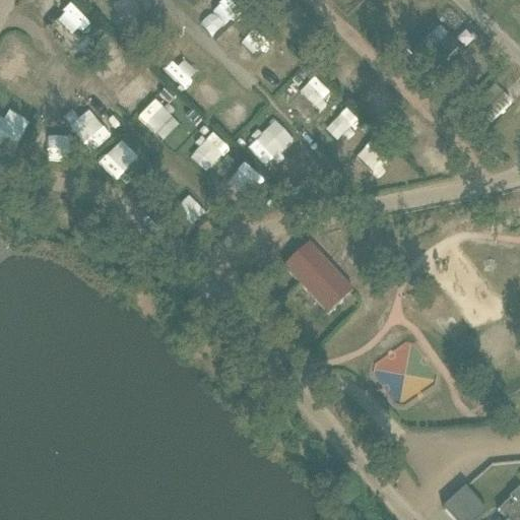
[(64,38),(76,49),(95,27),(82,16),(64,38)]
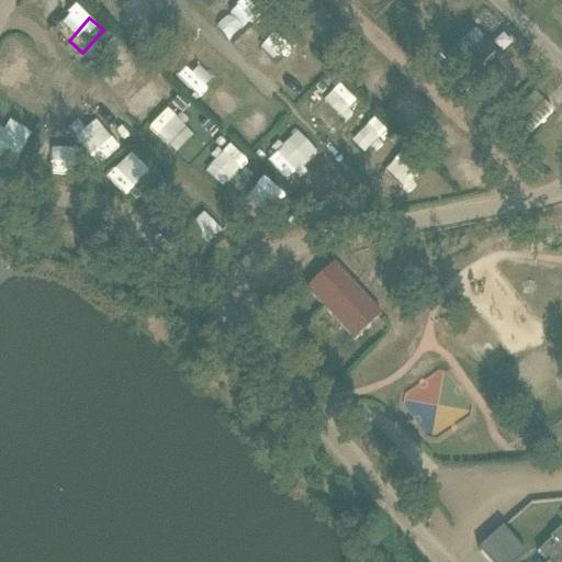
[(472,29),(439,60),(462,85),(495,53),(472,29)]
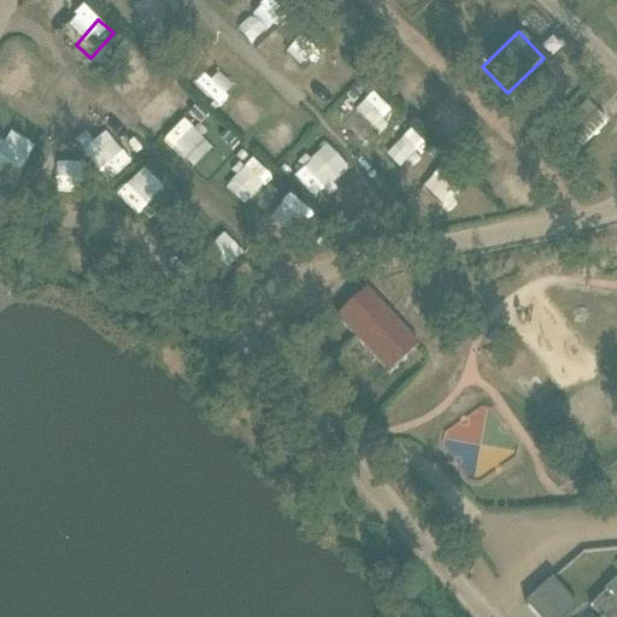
[(0,95),(12,99),(21,70),(0,63),(0,95)]
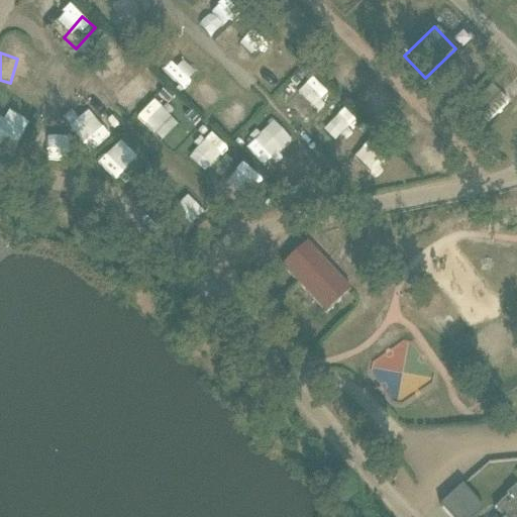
[(442,78),(457,93),(477,75),(461,60),(442,78)]
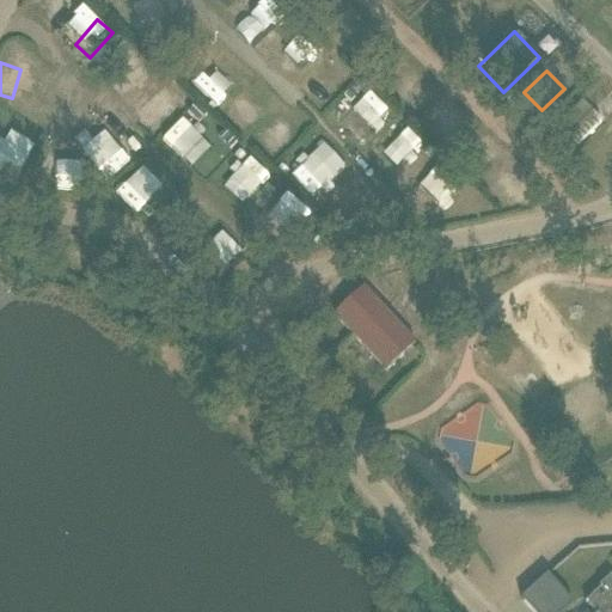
[(208,104),(225,87),(210,73),(194,90),(208,104)]
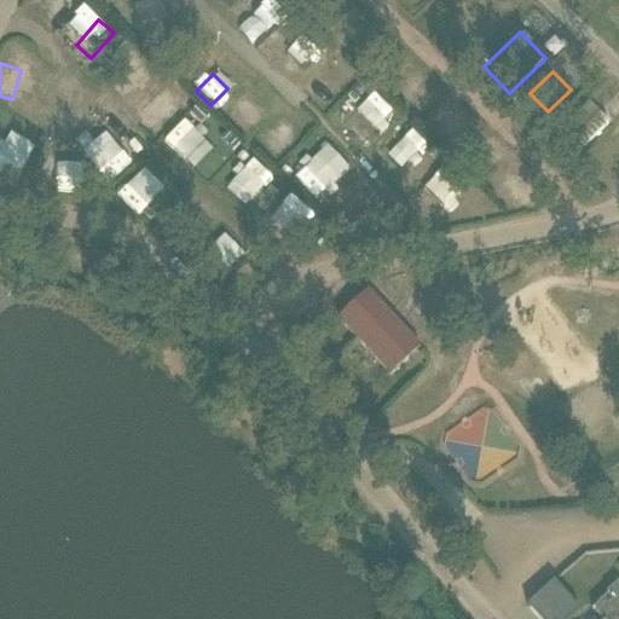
[(171,91),(157,106),(174,121),(187,106),(171,91)]
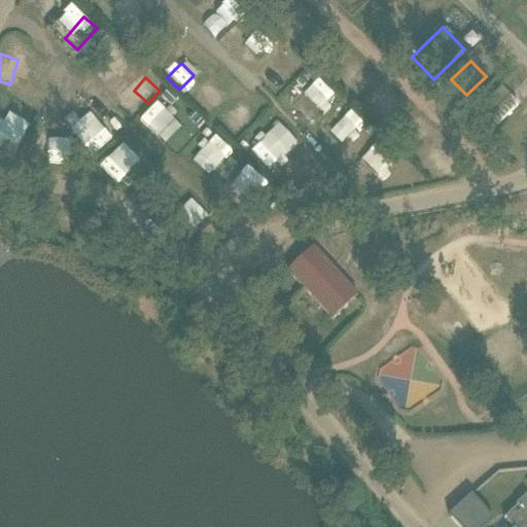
[(296,100),(310,116),(325,104),(312,88),(296,100)]
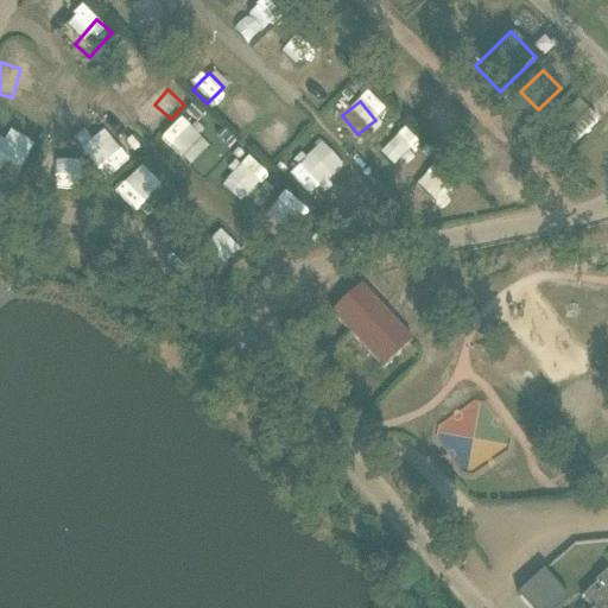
[(432,128),(448,114),(441,106),(425,121),(432,128)]
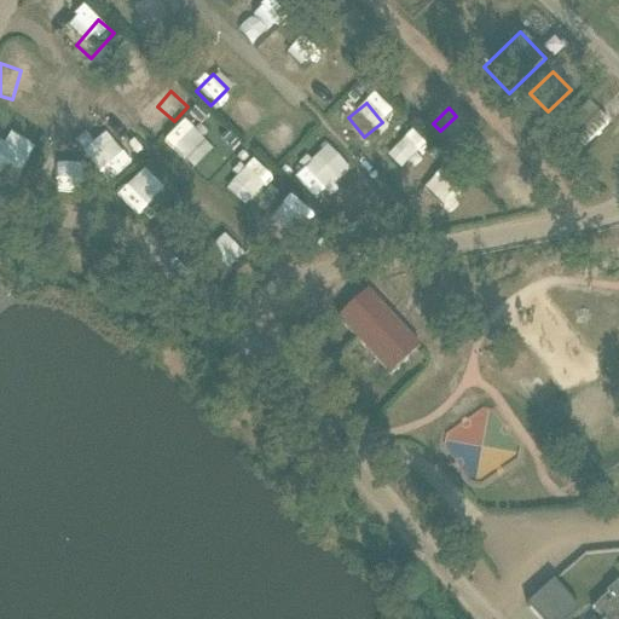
[(163,140),(194,169),(214,150),(184,120),(163,140)]
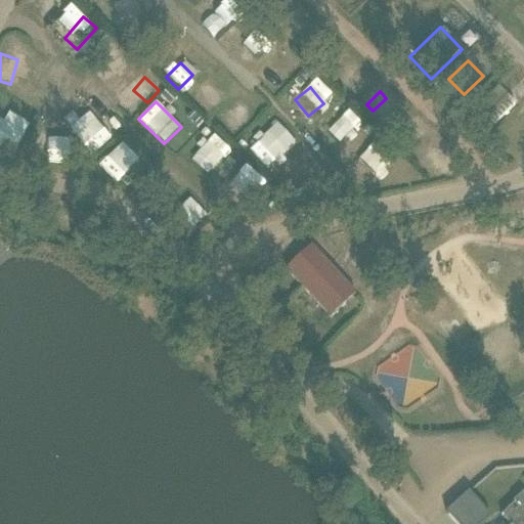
[(227,104),(218,121),(233,128),(242,112),(227,104)]
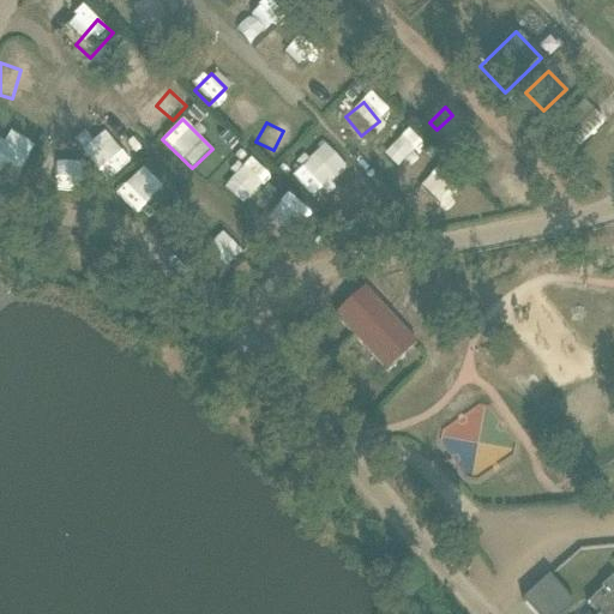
[(378,164),(395,181),(423,154),(398,127),(389,137),(397,146),(378,164)]
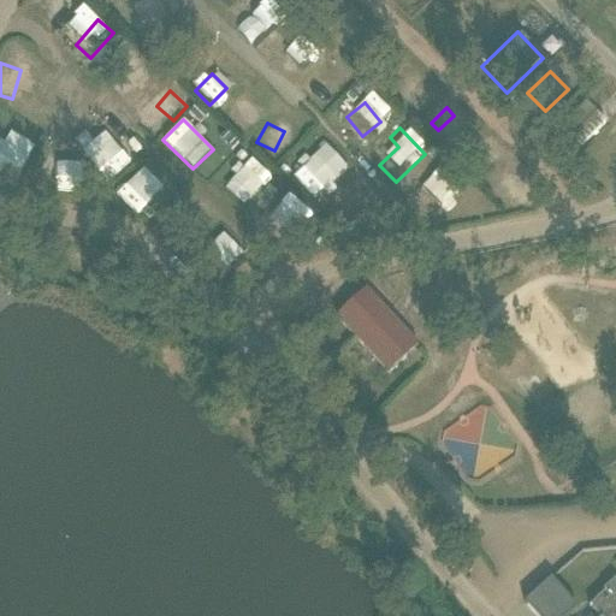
[(0,163),(12,169),(25,142),(11,135),(0,158),(0,163)]
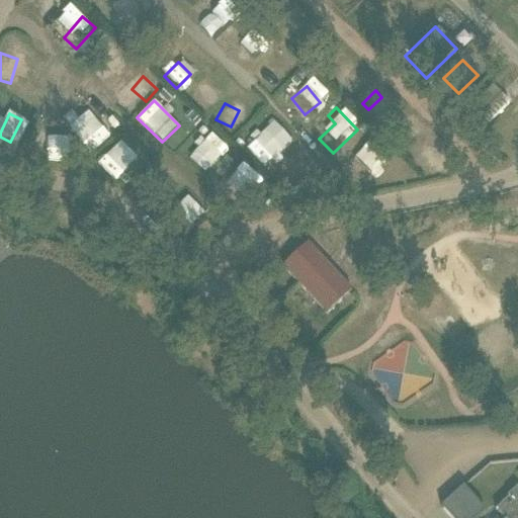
[(326,115),(311,131),(317,137),(333,122),(326,115)]
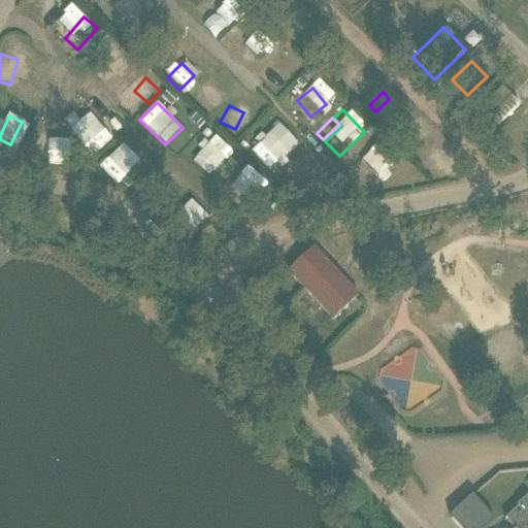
[(486,123),(480,129),(489,138),(495,132),(486,123)]
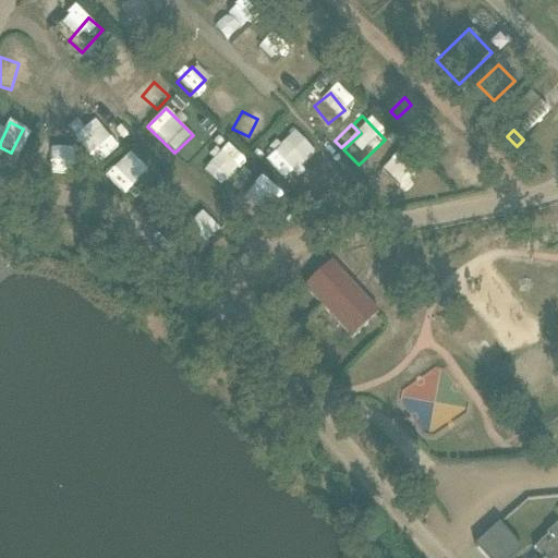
[(292,131),(264,158),(284,180),(314,153),(292,131)]
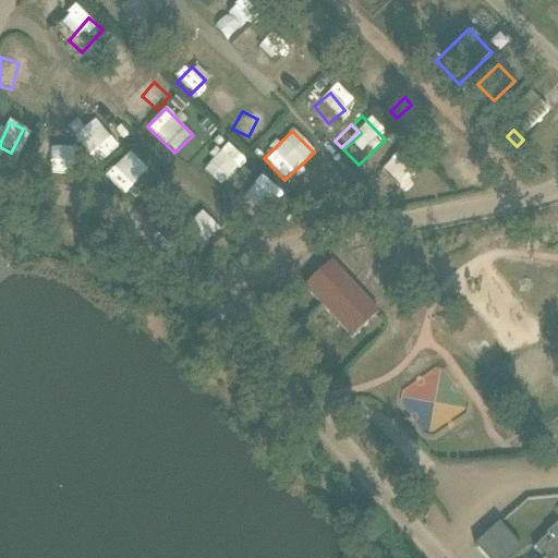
[(85,142),(93,161),(112,154),(105,134),(85,142)]
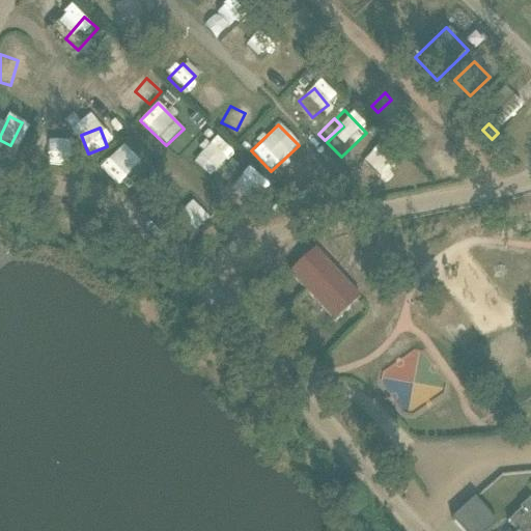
[(211,177),(233,152),(217,137),(194,162),(211,177)]
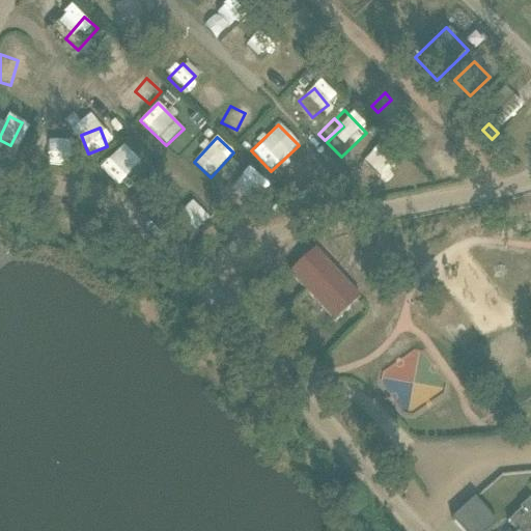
[(120,183),(139,159),(127,148),(108,173),(120,183)]
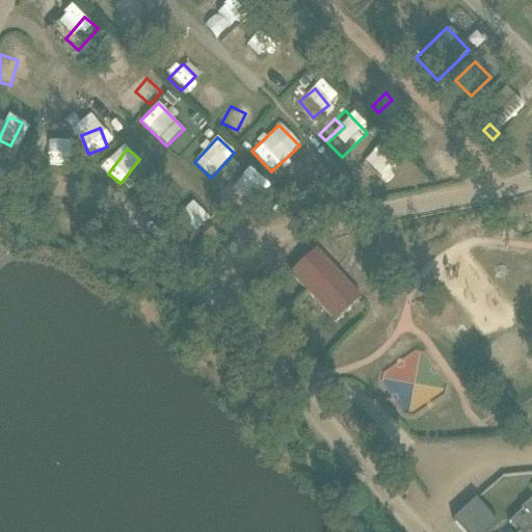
[(302,203),(327,176),(309,158),(284,185),(302,203)]
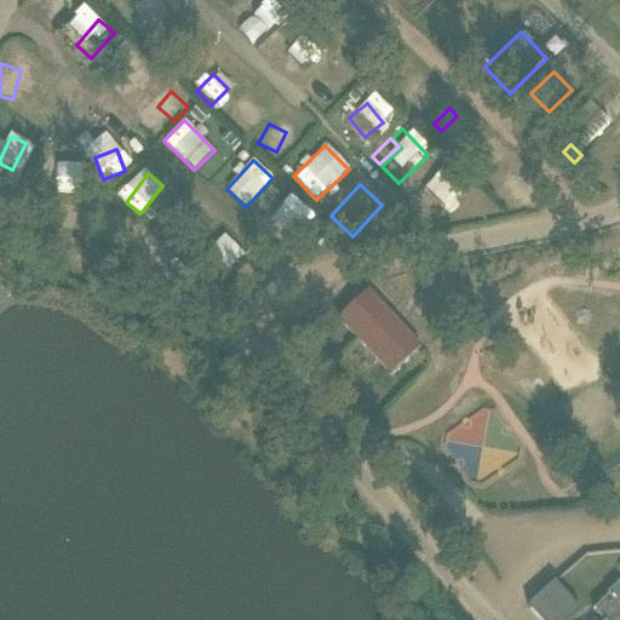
[(262,224),(285,246),(313,216),(288,194),(262,224)]
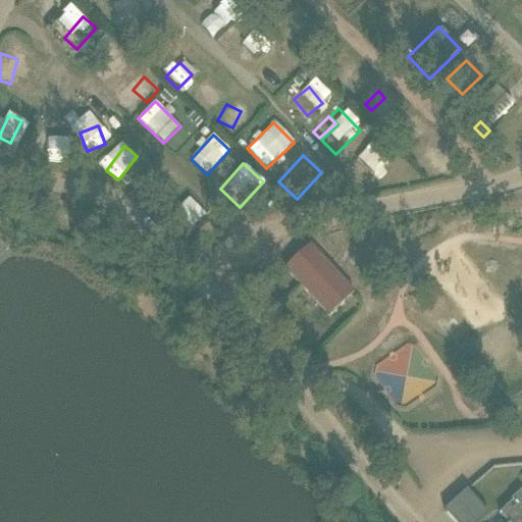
[(155,205),(175,181),(157,165),(136,189),(155,205)]
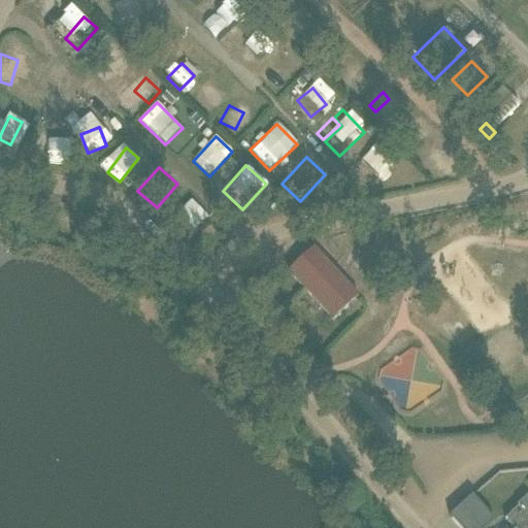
[(190,233),(208,216),(193,198),(173,216),(190,233)]
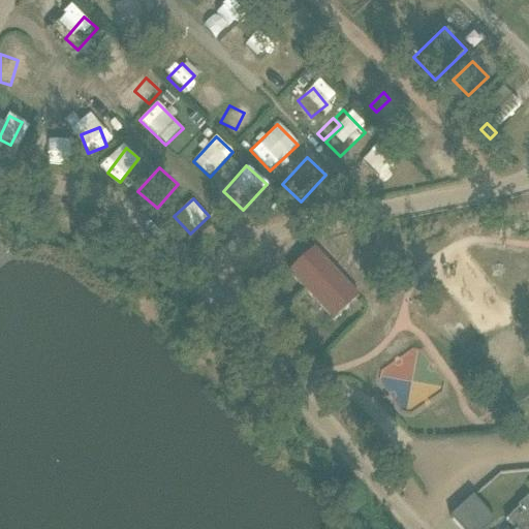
[(288,274),(334,322),(356,302),(359,300),(314,250),(288,274)]
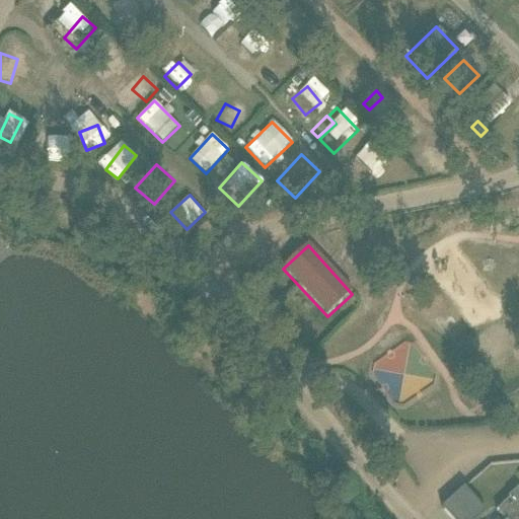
[(439,379),(410,341),(375,367),(396,394),(394,395),(402,406),(439,379)]
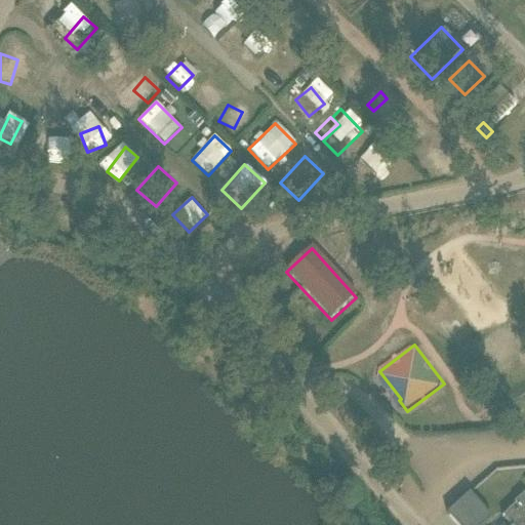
[(448,514),(457,524),(486,524),(489,523),(467,497),(448,514)]
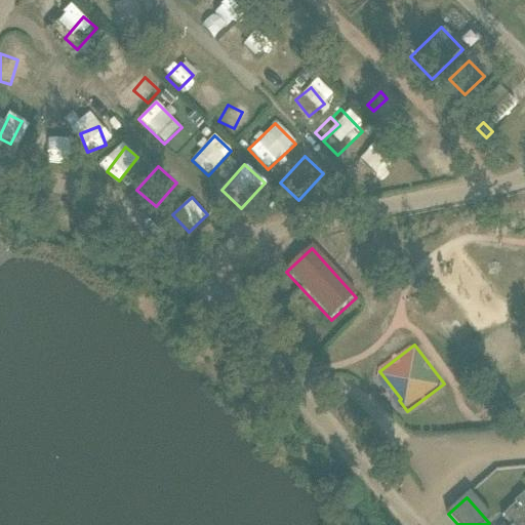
[(506,524),(524,524),(524,499),(514,506),(517,509),(502,521),(506,524)]
